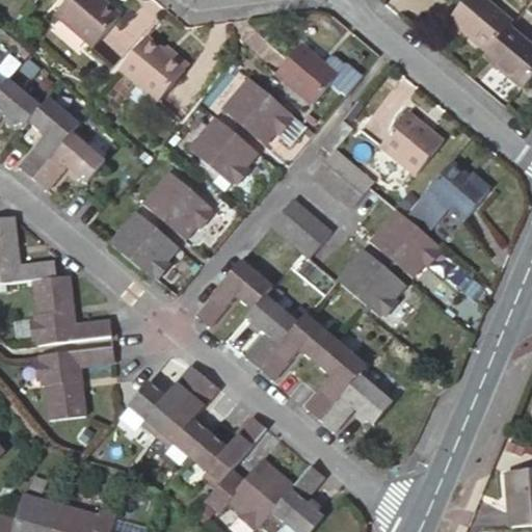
[(91,45),(117,15),(100,0),(64,0),(53,14),(91,45)]
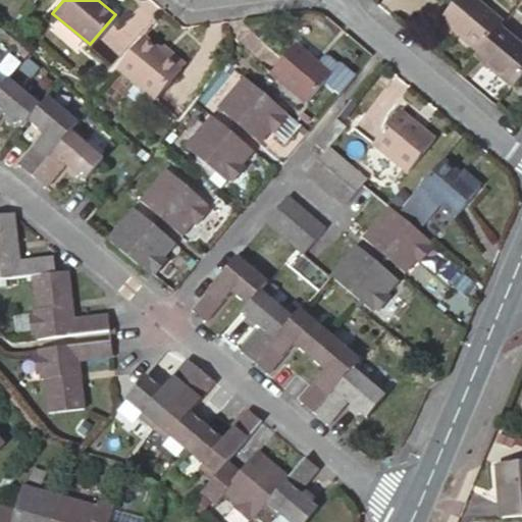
[(481,49),(501,25),(505,20),(480,0),(458,0),(444,17),(481,49)]
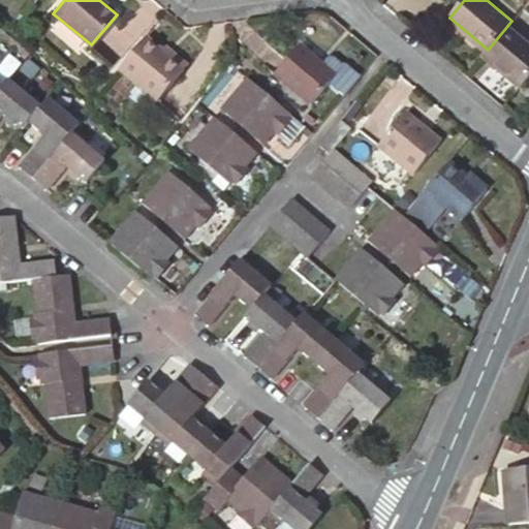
[(488,50),(484,54),(522,87),(528,76),(528,43),(507,26),(488,50)]
